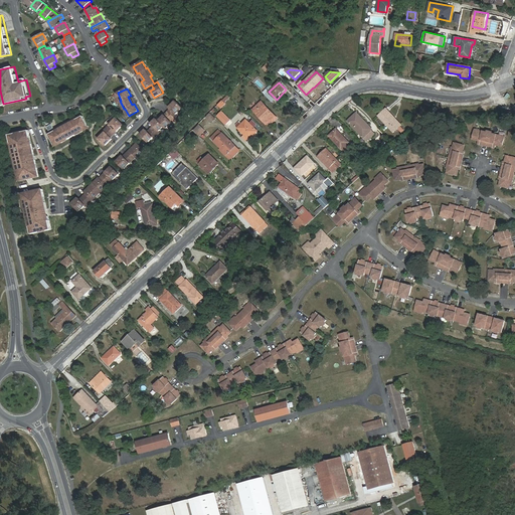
[(183,108),(176,102),(169,108),(171,109),(159,121),(157,119),(152,124),(154,126),(148,132),(146,130),(141,134),(149,142),(153,137),(154,139),(161,132),(160,131),(164,127),(166,129),(172,123),(171,122),(177,116),(176,115),(183,108)]
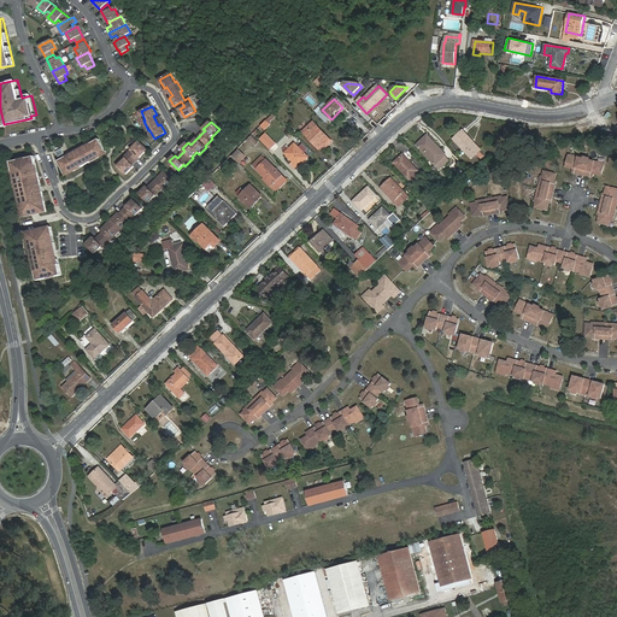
[(304,131),(319,148),(325,144),(328,147),(333,142),(313,123),(304,131)]
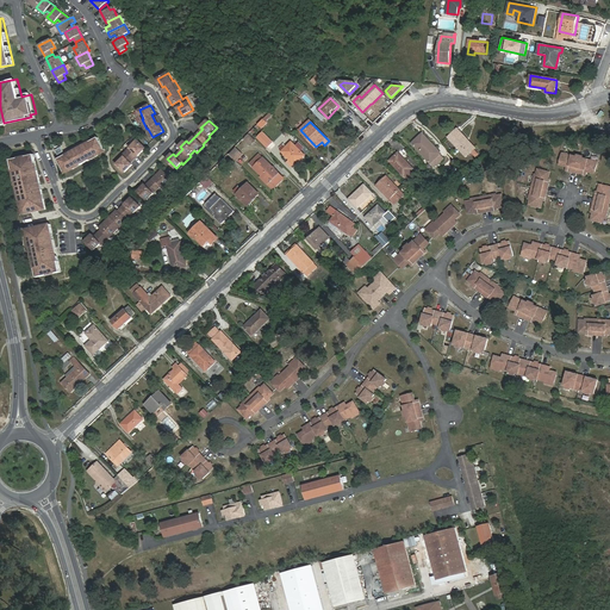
[(448,138),(466,157),(471,153),(474,149),(467,141),(468,139),(461,132),(455,137),(453,135),(448,138)]
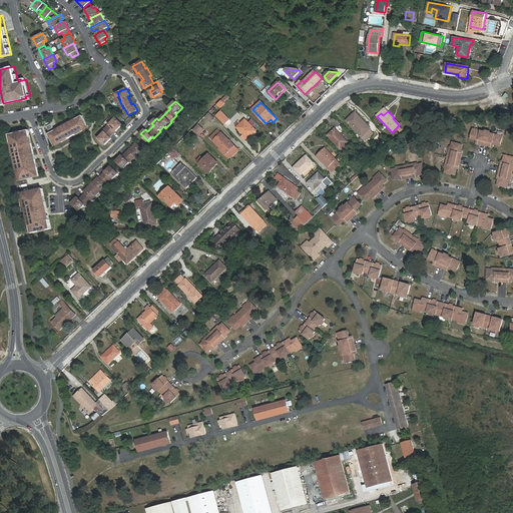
[(215,118),(210,113),(206,117),(211,122),(215,118)]
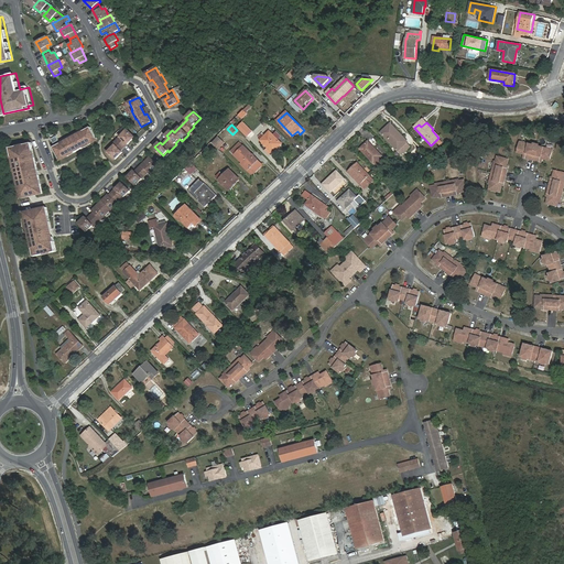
[(391,125),(382,133),(402,154),(411,147),(407,143),(408,142),(391,125)]
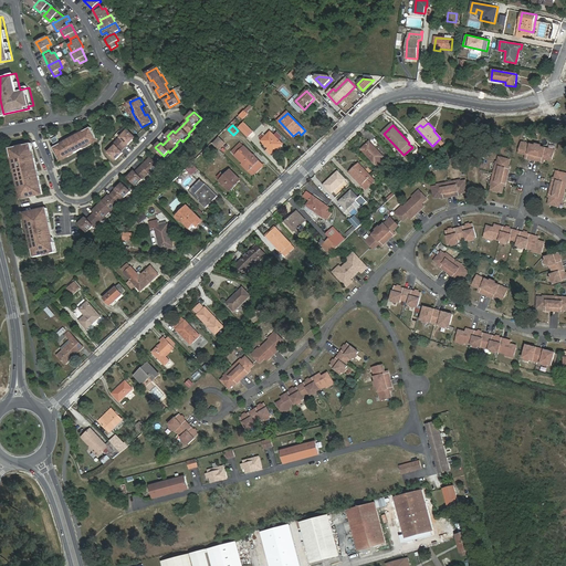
[(97,138),(91,127),(84,130),(87,137),(83,139),(80,133),(65,140),(69,147),(64,149),(61,143),(53,147),(60,158),(74,150),(75,153),(84,148),(83,146),(97,138)]
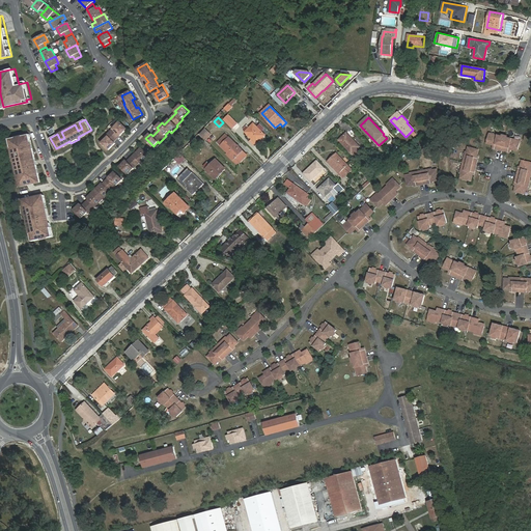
[(114,141),(127,129),(119,121),(107,135),(108,136),(102,142),(109,149),(115,143),(114,141)]
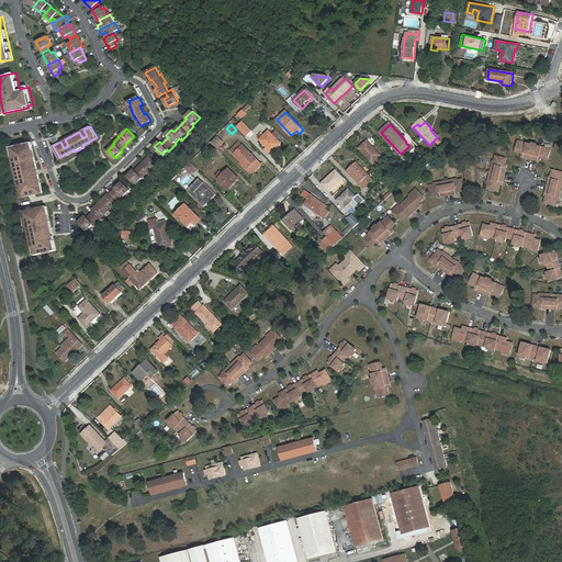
[(260,139),(272,153),(281,143),(269,131),(260,139)]
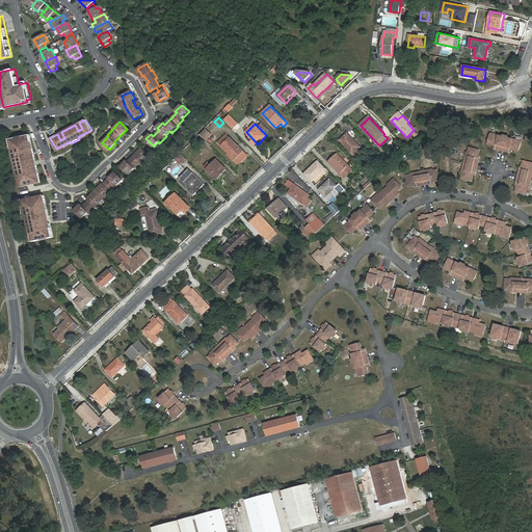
[(206,130),(201,135),(204,138),(209,132),(206,130)]
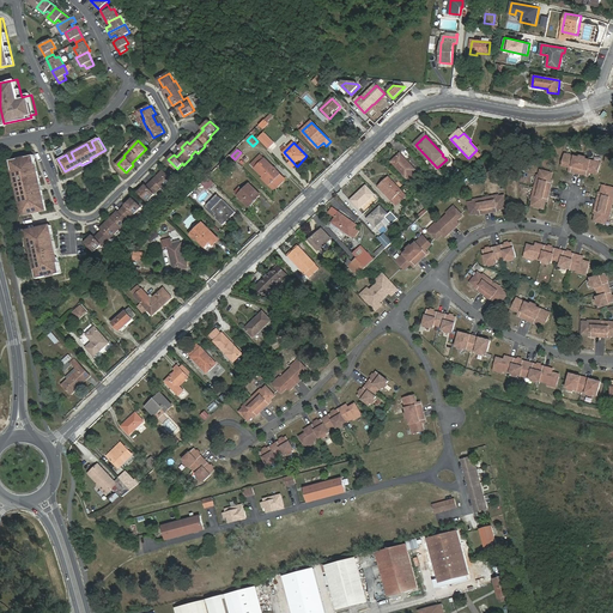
[(411,181),(418,175),(414,170),(416,170),(400,153),(392,162),(407,177),(411,181)]
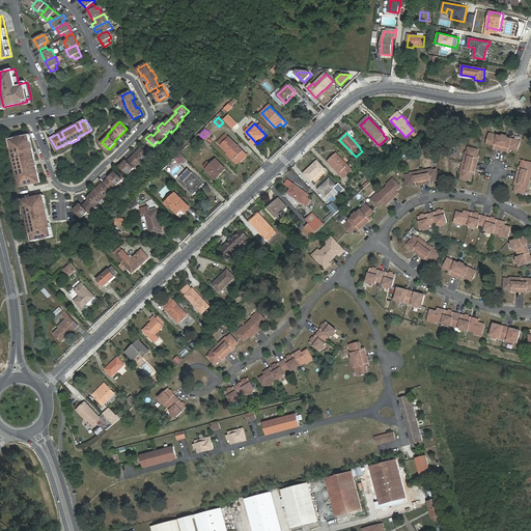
[(505,137),(490,133),(487,142),(495,144),(494,148),(502,150),(505,137)]
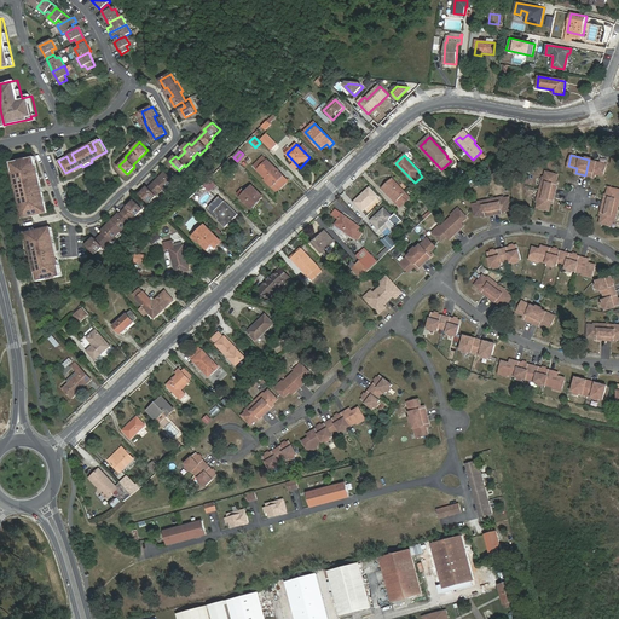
[(35,156),(11,162),(23,218),(47,212),(35,156)]
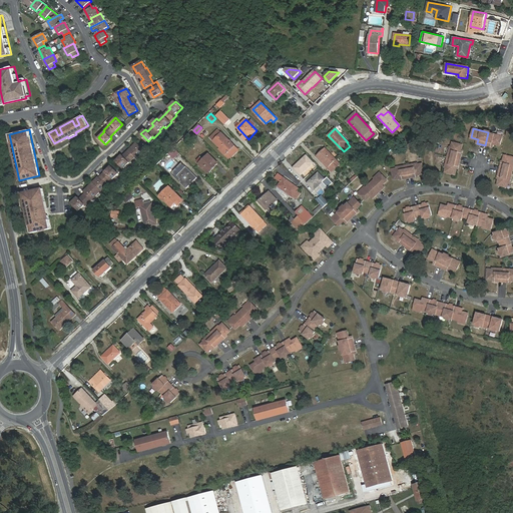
[(227,154),(228,152),(233,156),(239,150),(221,133),(217,130),(210,137),(214,140),(213,141),(227,154)]
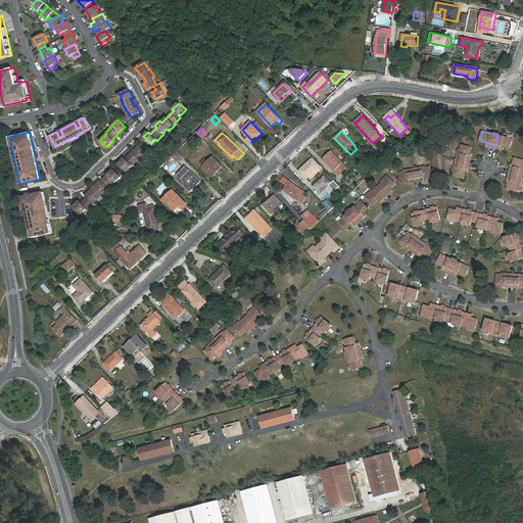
[(497,135),(494,148),(503,150),(504,145),(511,147),(513,138),(497,135)]
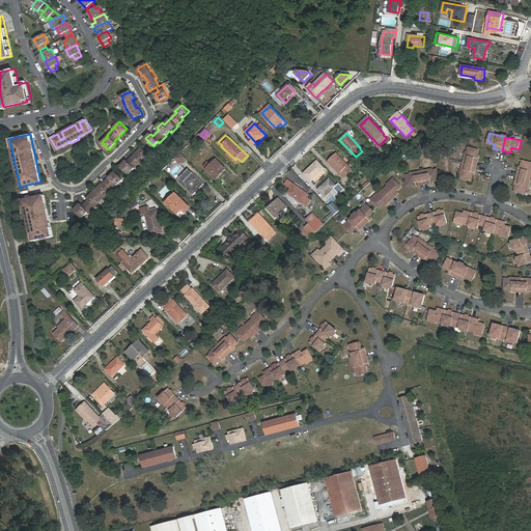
[(142,164),(150,157),(141,147),(128,162),(127,160),(120,166),(128,173),(140,162),(142,164)]
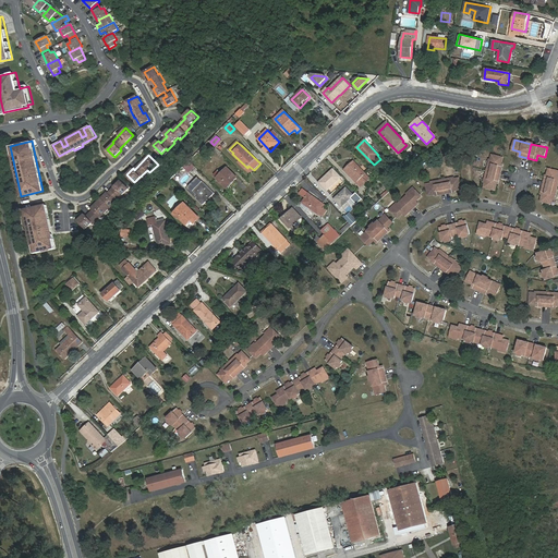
[(489,159),(486,171),(500,174),(502,165),(500,165),(501,158),(493,156),(492,160),(489,159)]
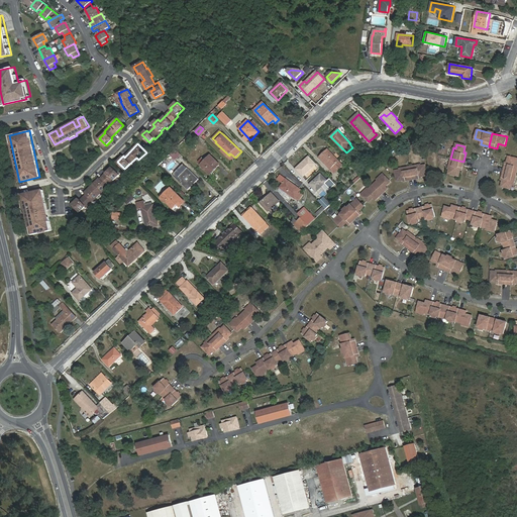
[(181,153),(176,149),(170,154),(175,160),(181,153)]
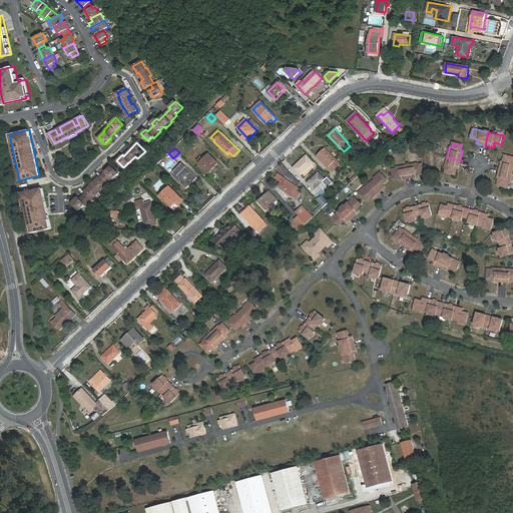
[(340,164),(337,160),(326,148),(318,156),(332,172),(340,164)]
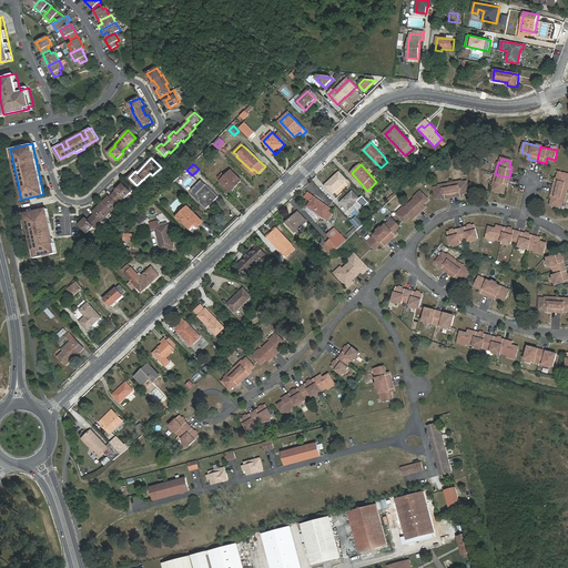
[(222,181),(221,182),(231,192),(242,181),(232,171),(226,176),(222,181)]
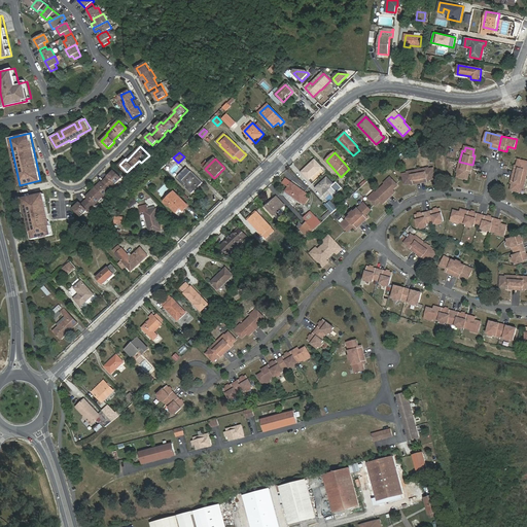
[(323,167),(314,159),(301,171),(310,180),(323,167)]
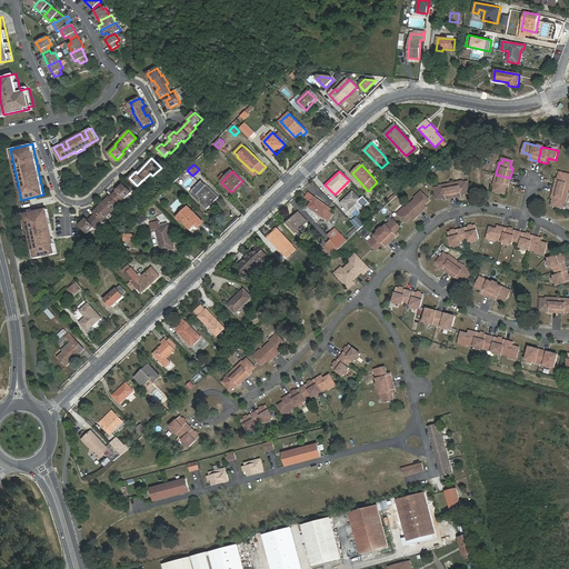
[(557,179),(555,188),(568,191),(568,189),(568,179),(568,178),(568,173),(561,172),(559,179),(557,179)]
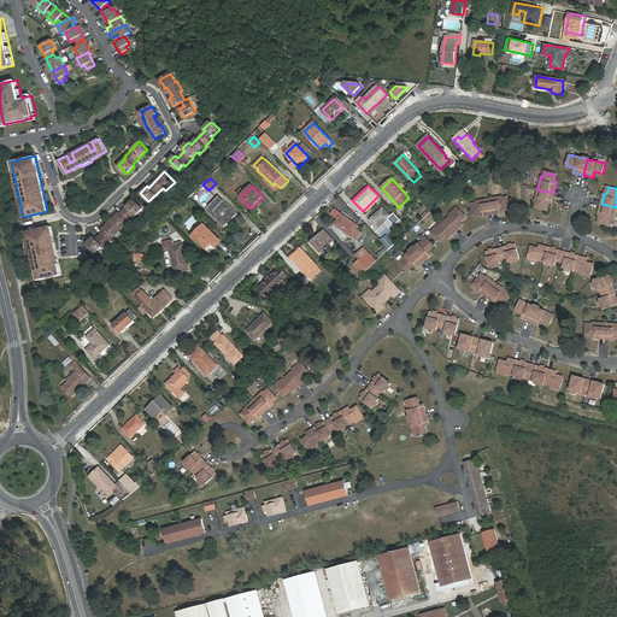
[(538,189),(535,201),(538,203),(536,207),(546,210),(547,203),(551,204),(553,193),(538,189)]
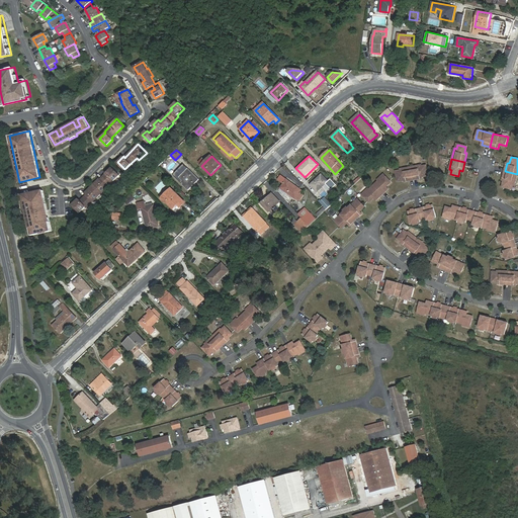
[(422,167),(422,165),(411,167),(413,179),(422,178),(422,176),(428,174),(426,166),(422,167)]
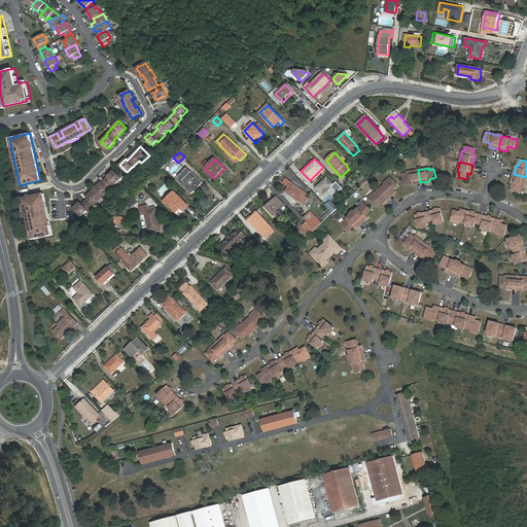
[(114,184),(123,176),(114,169),(101,182),(100,181),(84,196),(86,198),(80,204),(78,202),(72,208),(80,215),(86,210),(88,211),(108,190),(107,188),(113,182),(114,184)]
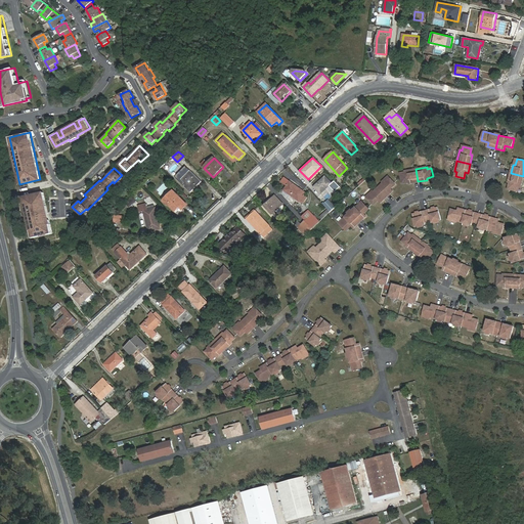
[(416,169),(404,171),(405,173),(400,174),(402,182),(408,181),(409,183),(418,181),(416,169)]
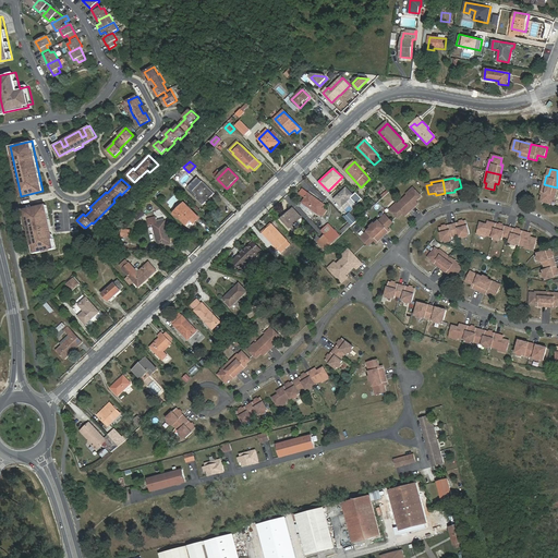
[(215,193),(203,182),(196,187),(194,186),(193,186),(189,190),(189,191),(203,205),(215,193)]
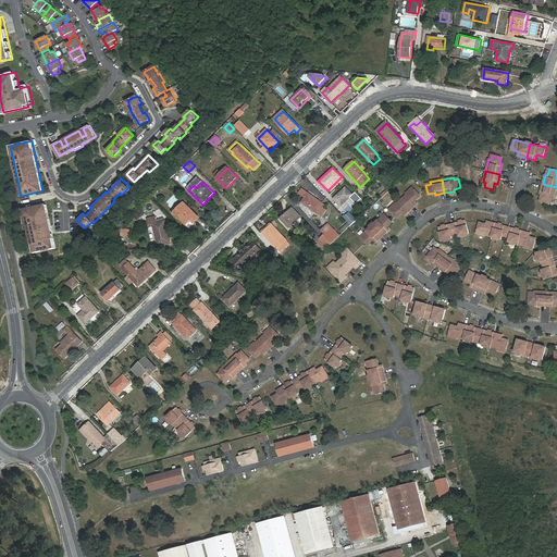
[(556,187),(543,184),(541,194),(543,195),(542,201),(551,203),(552,198),(554,199),(556,187)]
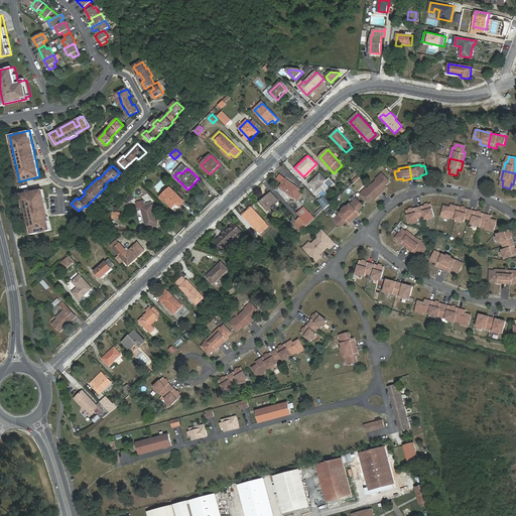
[(315,191),(325,183),(330,189),(336,184),(330,177),(327,180),(320,173),(309,184),(315,191)]
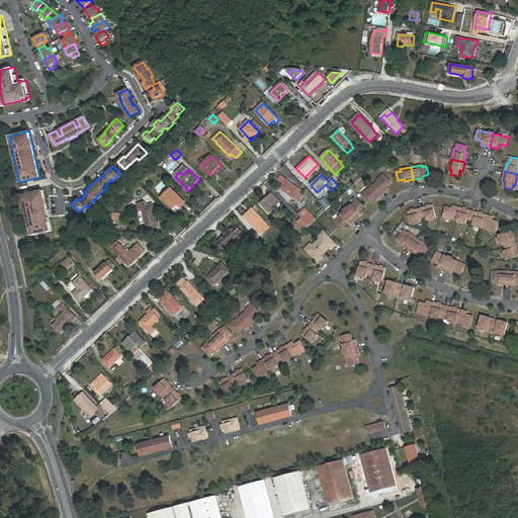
[(362,177),(360,175),(353,182),(355,184),(362,177)]
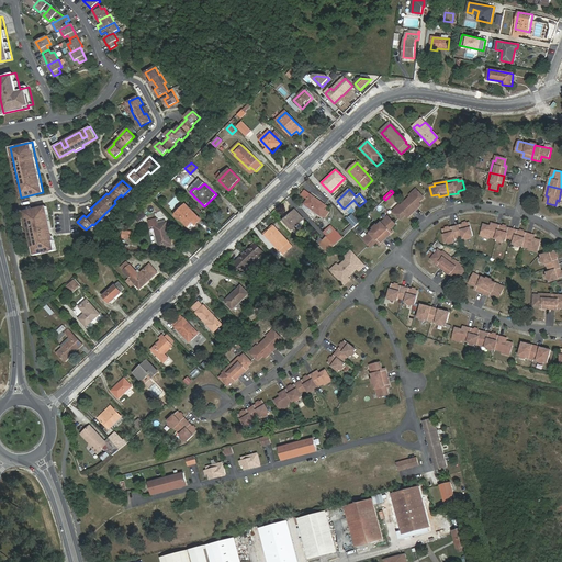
[(424,198),(417,190),(406,201),(415,211),(422,205),(418,202),(424,198)]
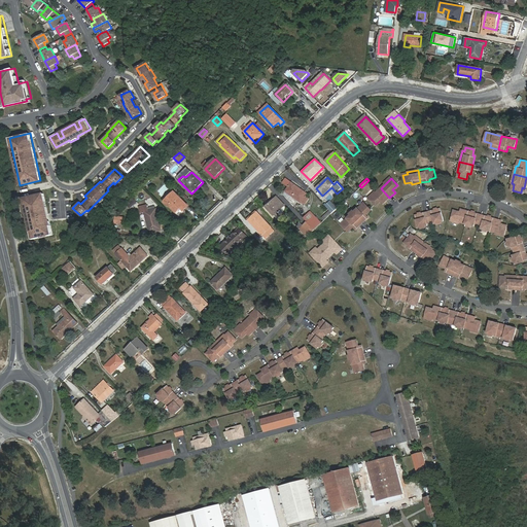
[(291,182),(286,191),(302,203),(303,203),(305,204),(309,198),(307,197),(308,194),(291,182)]
